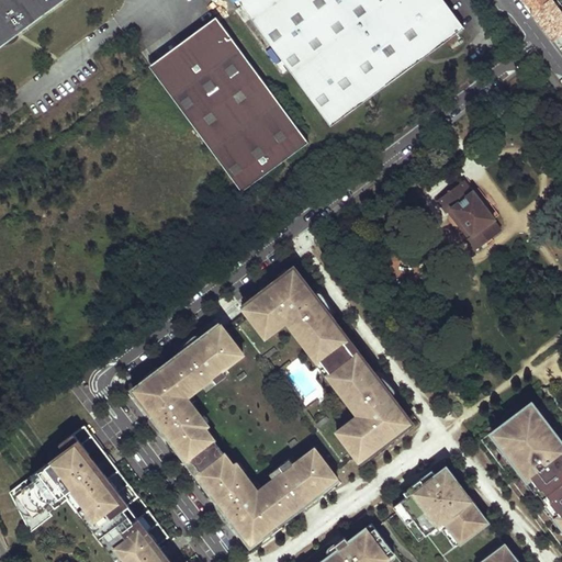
[(0,0),(0,37),(52,0),(0,0)]
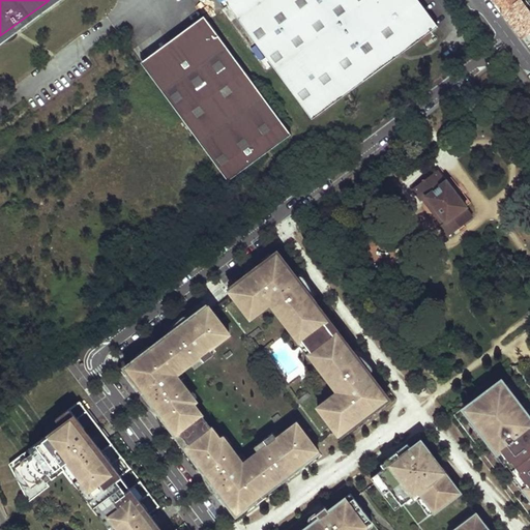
[(49,0),(0,35),(0,41),(58,0),(49,0)]
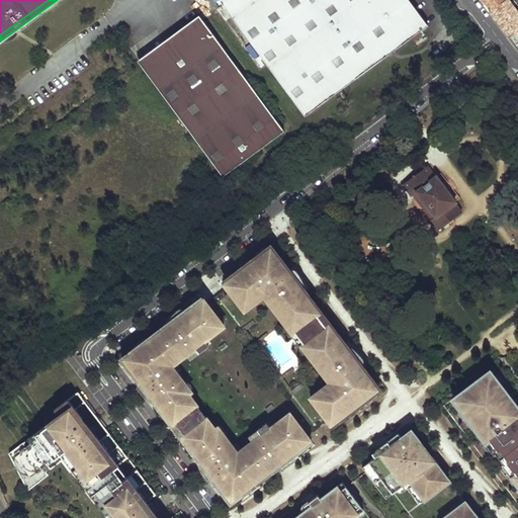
[(405,0),(232,0),(223,7),(303,119),(426,28),(405,0)]
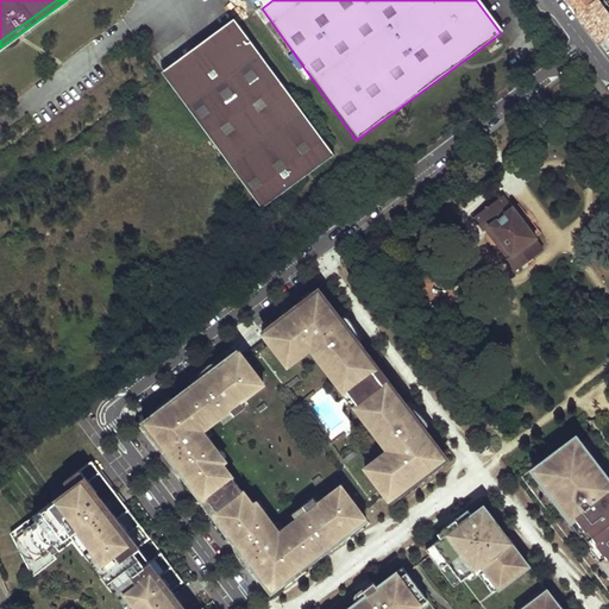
[(569,0),(577,12),(576,13),(600,44),(608,36),(608,17),(596,0),(569,0)]
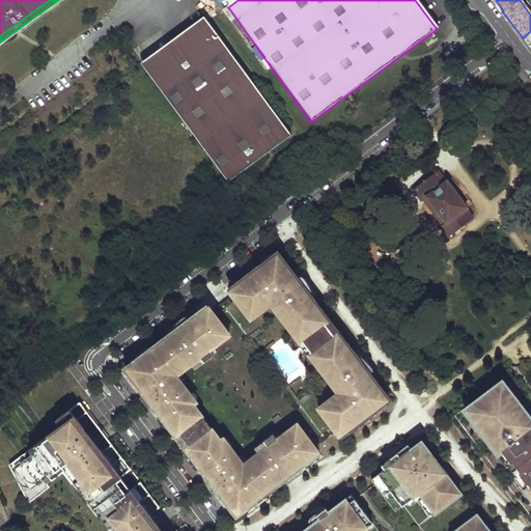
[(206,23),(143,70),(227,185),(290,138),(206,23)]
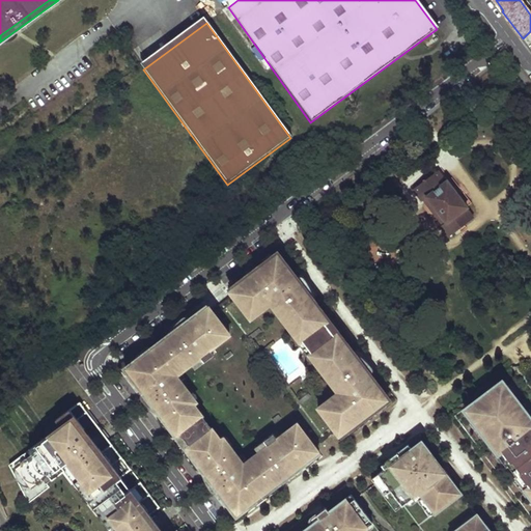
[(438,170),(413,189),(421,201),(423,199),(426,197),(437,210),(446,222),(442,224),(440,226),(448,236),(474,218),(466,207),(466,206),(456,194),(446,180),(446,182),(438,170)]
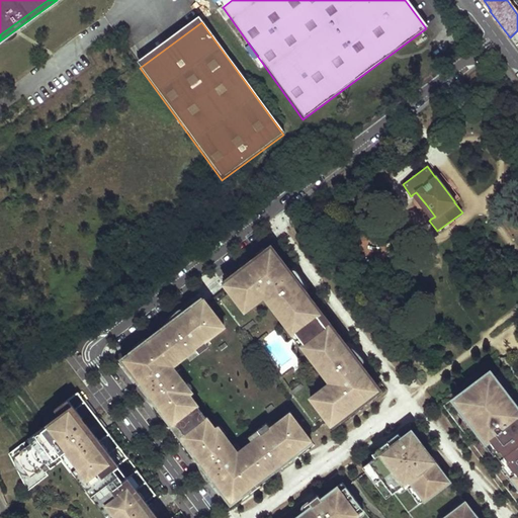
[(416,192),(413,194),(414,196),(422,207),(431,219),(435,217),(426,204),(416,192)]
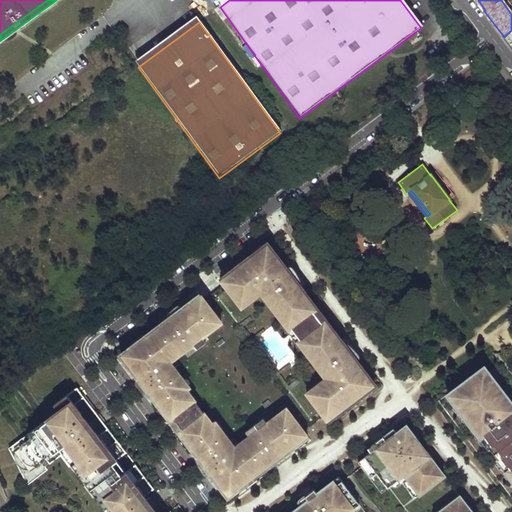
[(245,305),(252,299),(249,295),(257,290),(260,294),(263,291),(268,298),(285,321),(291,328),(300,340),(305,347),(323,370),(327,376),(325,379),(328,383),(320,388),(317,384),(310,390),(332,419),(381,382),(272,238),(222,276),(245,305)]
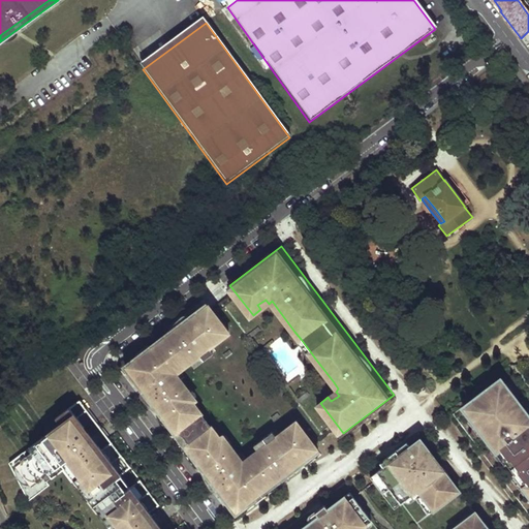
[(257,305),(260,309),(269,304),(266,300),(257,305)]
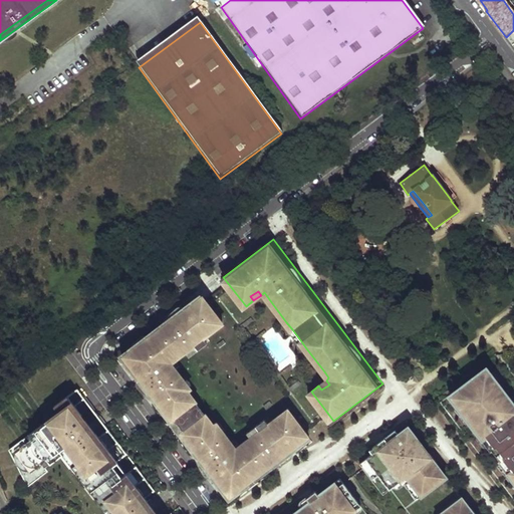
[(264,292),(261,295),(266,301),(269,299),(264,292)]
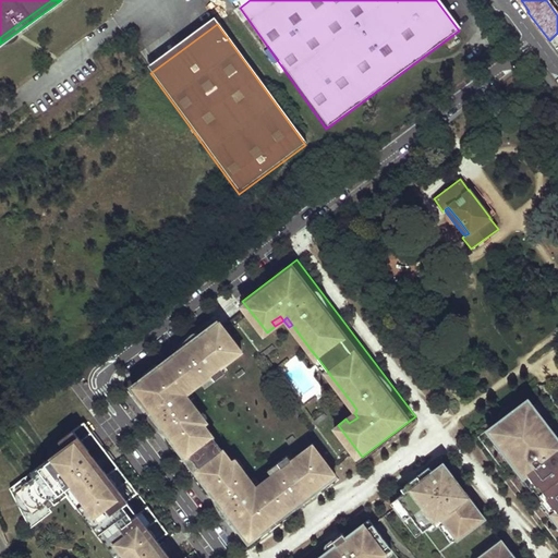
[(203,426),(195,416),(198,414),(184,396),(211,375),(215,379),(222,374),(219,370),(240,353),(216,322),(157,367),(155,365),(142,375),(144,377),(130,388),(183,459),(189,456),(198,469),(193,472),(247,543),(262,533),(264,534),(277,524),(275,522),(335,476),(312,446),(290,462),(286,457),(278,463),(282,468),(275,474),(255,488),(241,470),(238,472),(231,463),(203,426)]
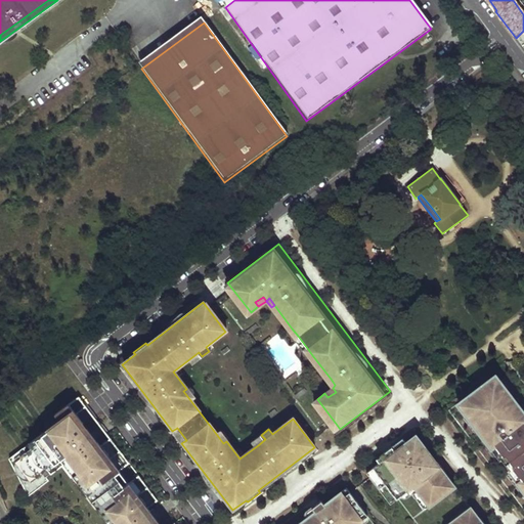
[(292,329),(287,332),(293,340),(298,336),(292,329)]
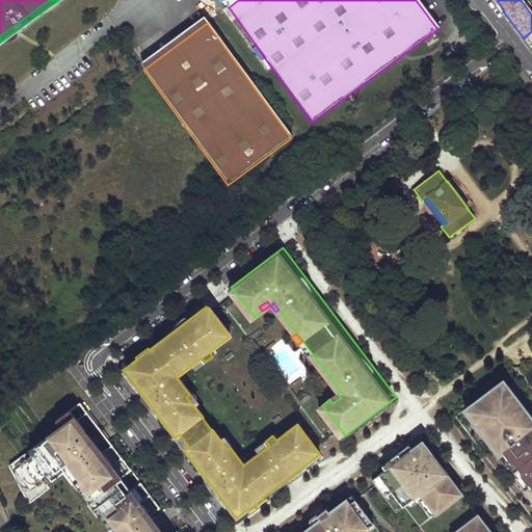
[(317,361),(312,353),(307,356),(313,365),(317,361)]
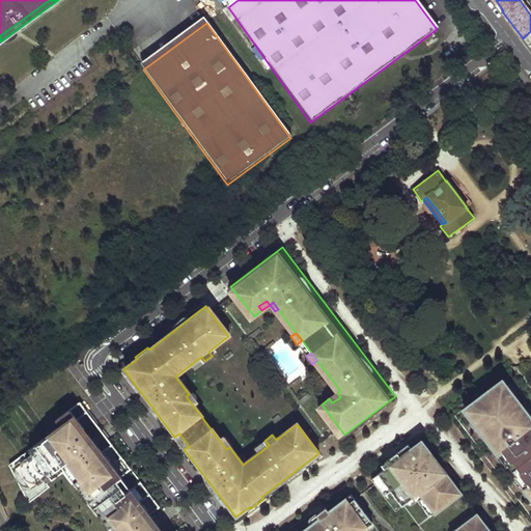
[(197,367),(204,361),(201,357),(193,362),(197,367)]
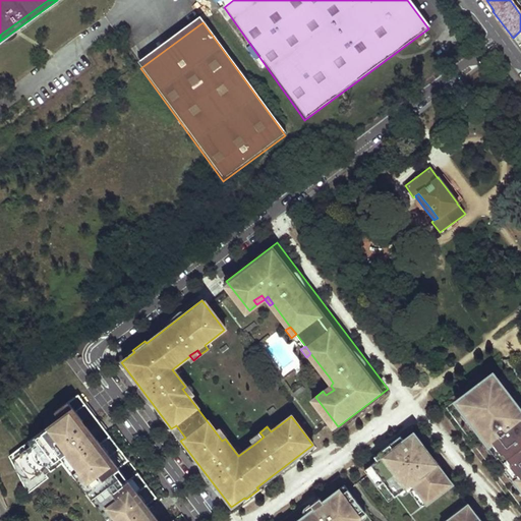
[(445,408),(520,508),(520,400),(502,375),(497,380),(491,373),(445,408)]
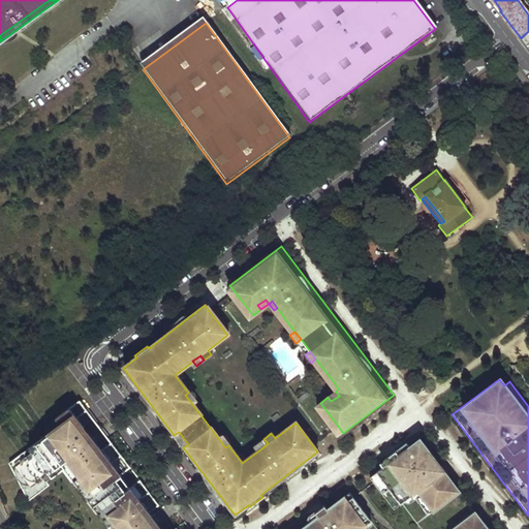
[(339,396),(336,392),(328,397),(331,401),(339,396)]
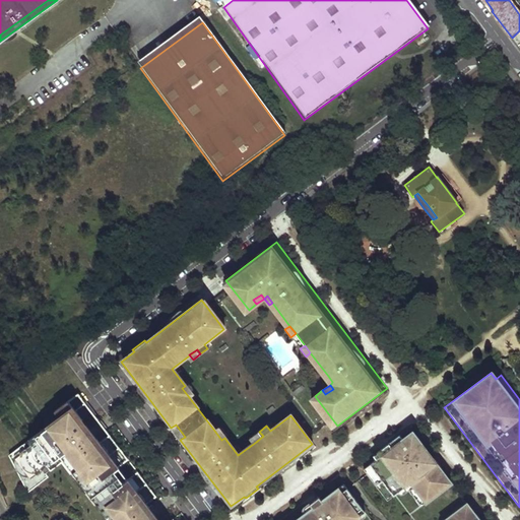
[(191,395),(185,386),(182,388),(189,397),(191,395)]
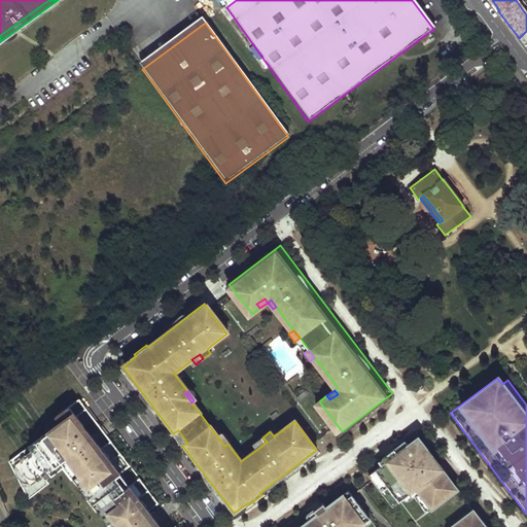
[(154,526),(157,525),(91,437),(86,441),(79,430),(82,428),(75,418),(85,411),(78,400),(55,418),(60,424),(8,463),(28,500),(48,485),(45,482),(64,467),(61,464),(66,460),(117,526),(154,526)]
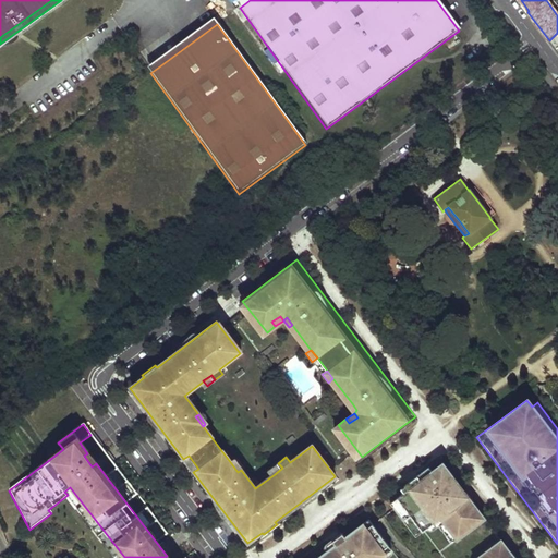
[(231,463),(238,472),(241,470),(233,461),(231,463)]
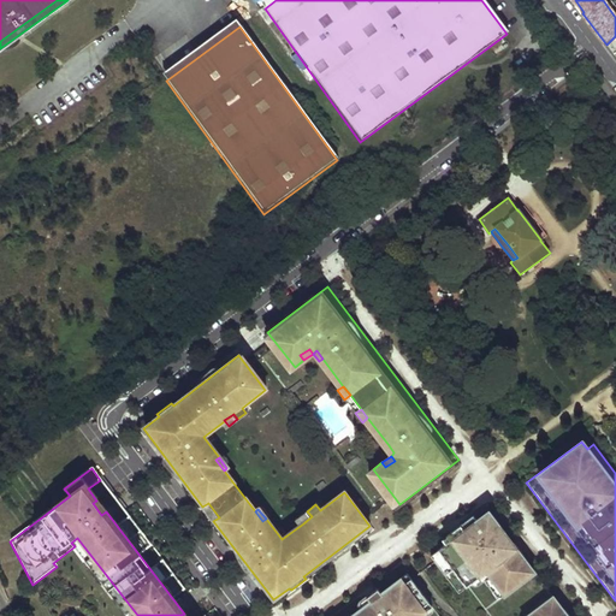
[(303,523),(312,516),(307,511),(298,517),(303,523)]
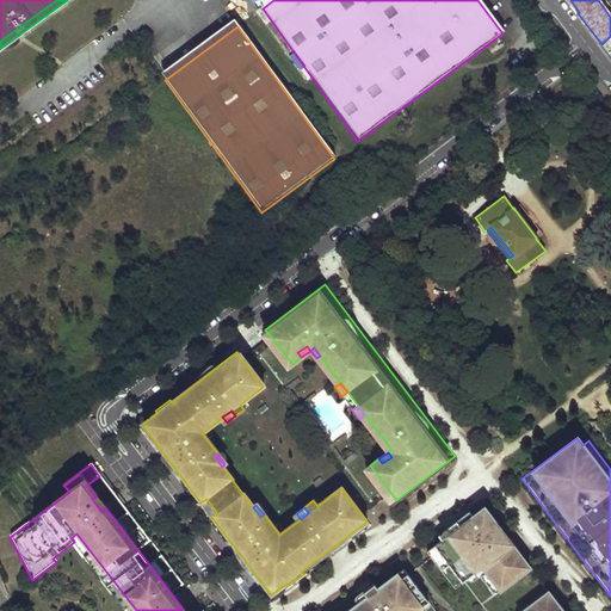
[(559,605),(519,555),(520,554),(508,538),(507,539),(483,508),(473,517),(469,512),(456,522),(460,526),(427,551),(455,588),(463,581),(485,610),(563,610),(560,605),(559,605)]
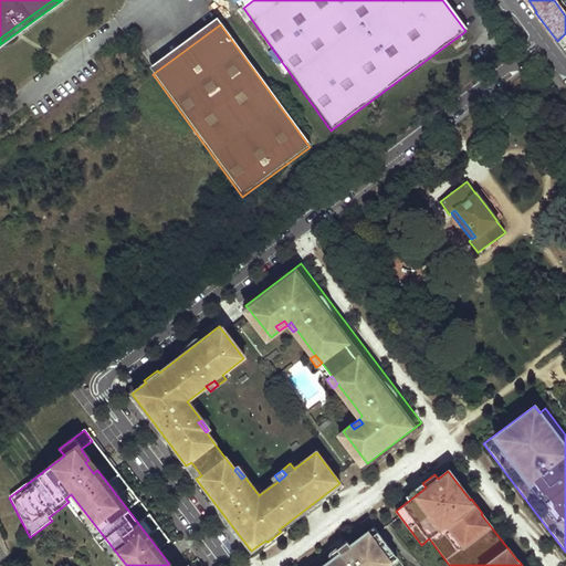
[(401,565),(374,527),(349,545),(346,542),(332,553),(335,557),(322,565),(401,565)]
